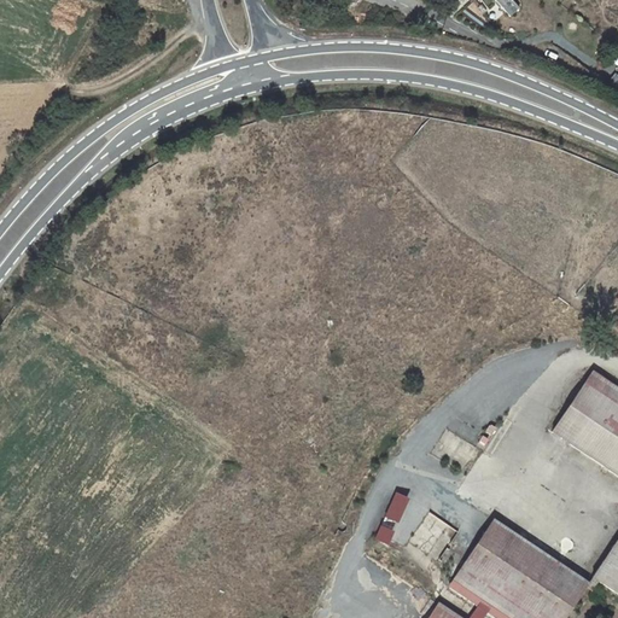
[(494,0),(512,15),(520,5),(514,0),(494,0)]
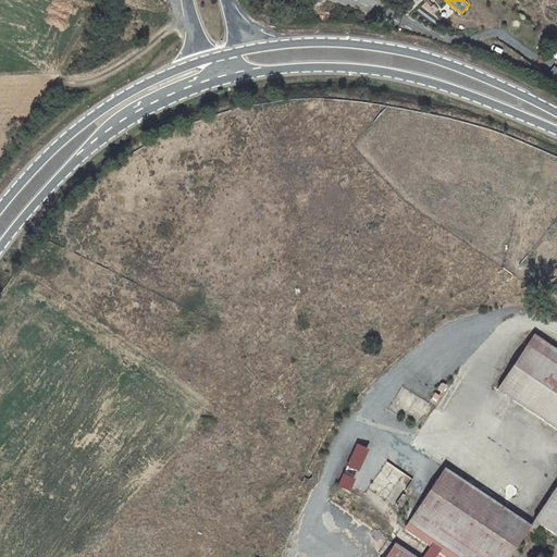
[(556,349),(534,334),(498,390),(556,429),(556,349)]
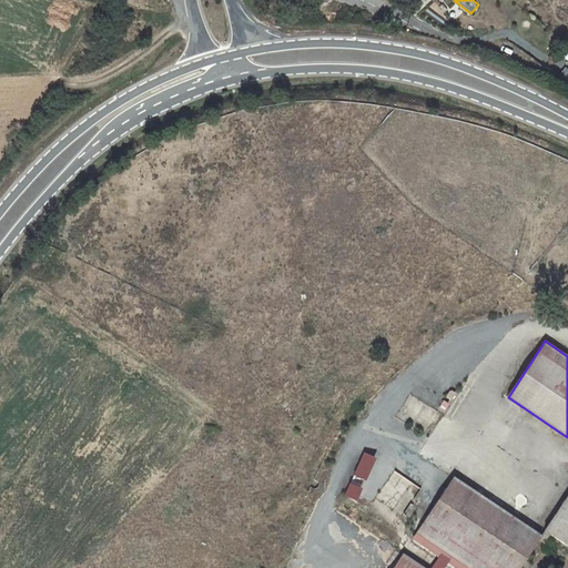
[(375,458),(364,453),(343,496),(355,501),(375,458)]
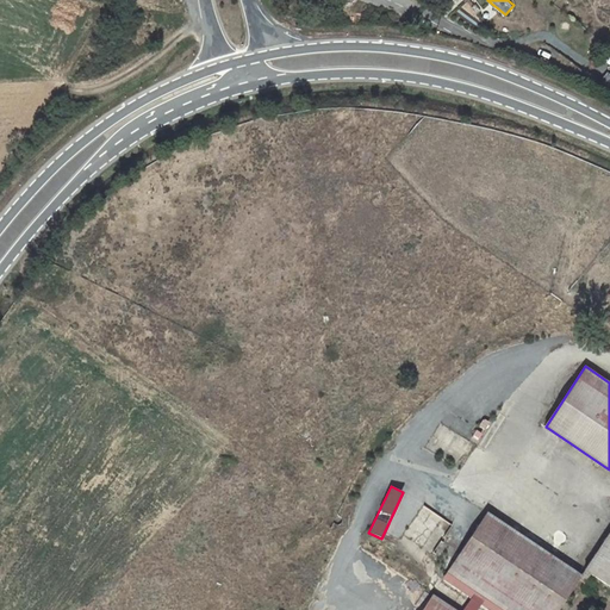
[(404,534),(431,554),(453,526),(425,505),(404,534)]
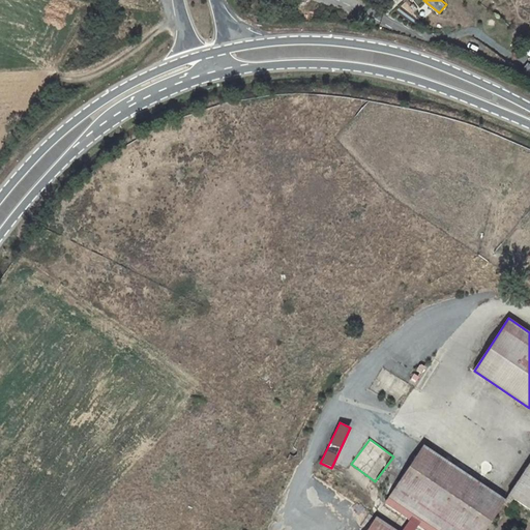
[(486,529),(503,503),(505,500),(423,446),(389,498),(437,529),(486,529)]
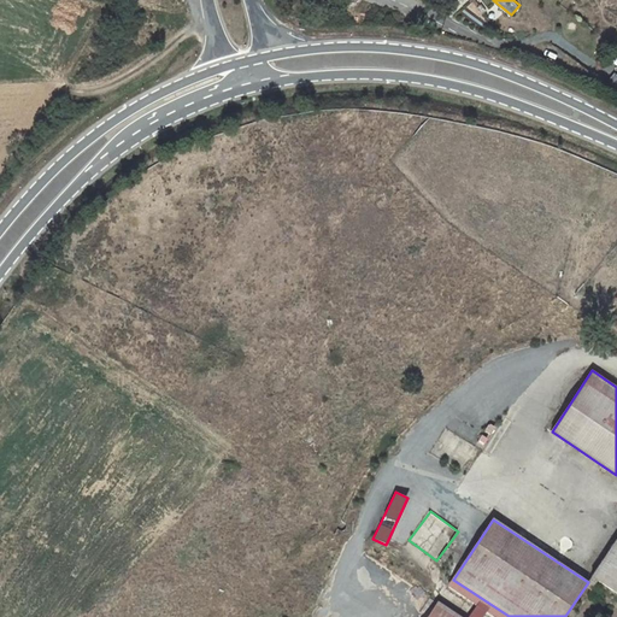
[(616,538),(592,576),(598,581),(616,593),(616,538)]
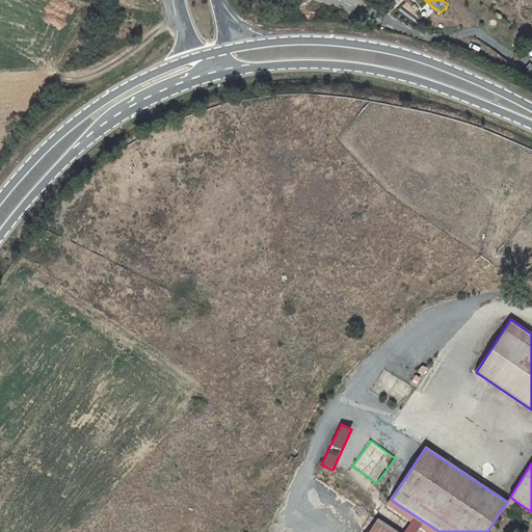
[(398,531),(378,517),(375,522),(389,531),(398,531)]
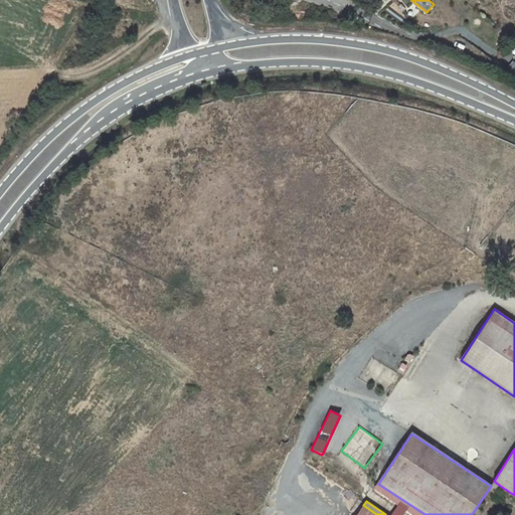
[(375,514),(361,505),(353,514),(375,514)]
